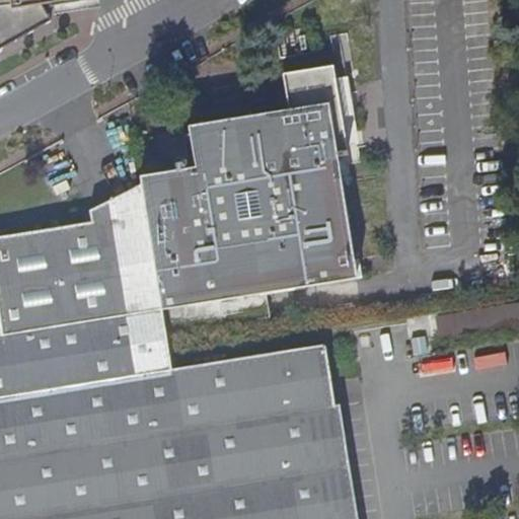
[(0,0),(0,38),(38,13),(7,19),(3,0),(0,0)]
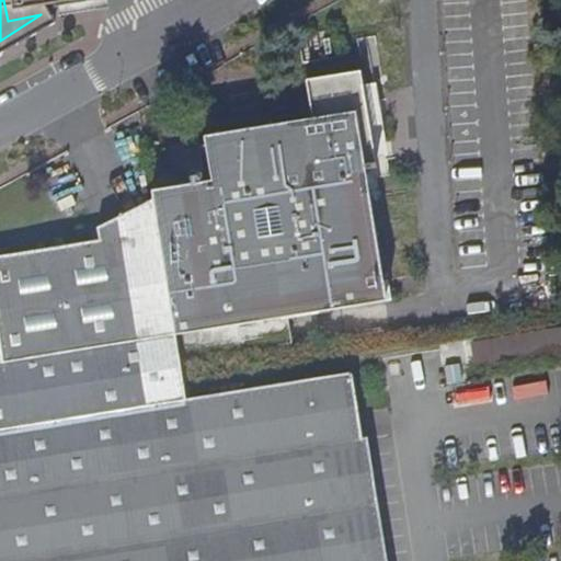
[(3,0),(8,21),(41,14),(93,7),(92,0),(3,0)]
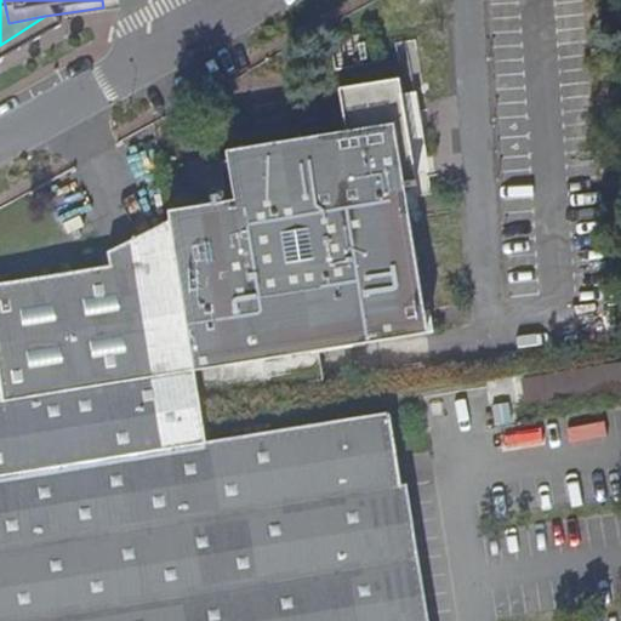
[(45,16),(0,45),(0,74),(3,79),(57,49),(45,16)]
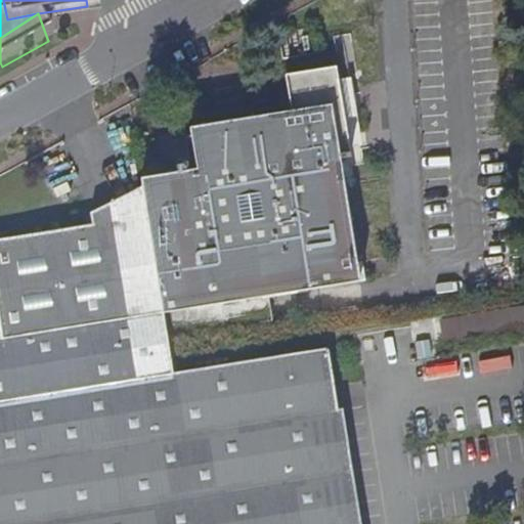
[(349,35),(337,35),(337,60),(349,60),(349,35)]
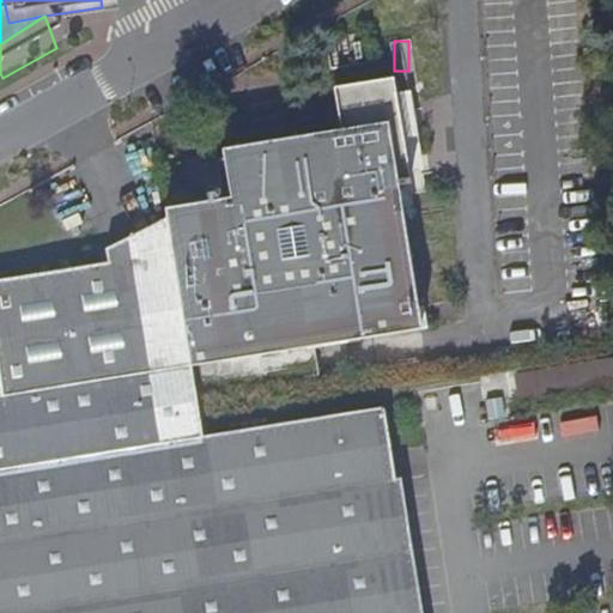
[(230,194),(167,204),(168,216),(174,249),(193,362),(419,326),(398,177),(408,176),(398,110),(395,92),(394,82),(337,89),(343,135),(225,153),(230,194)]
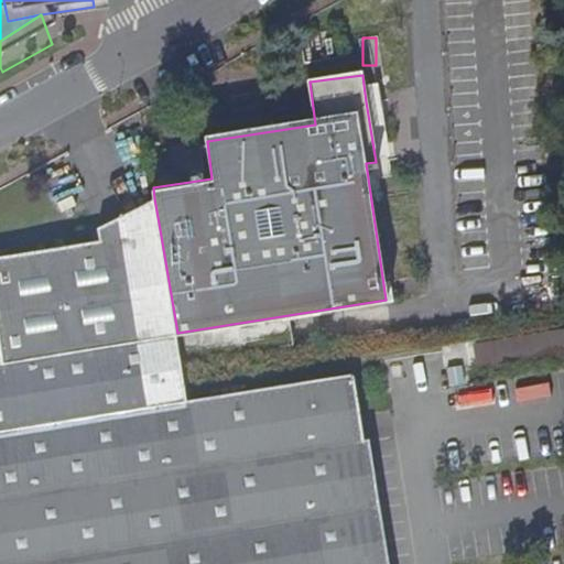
[(371,84),(364,85),(366,101),(373,99),(371,84)]
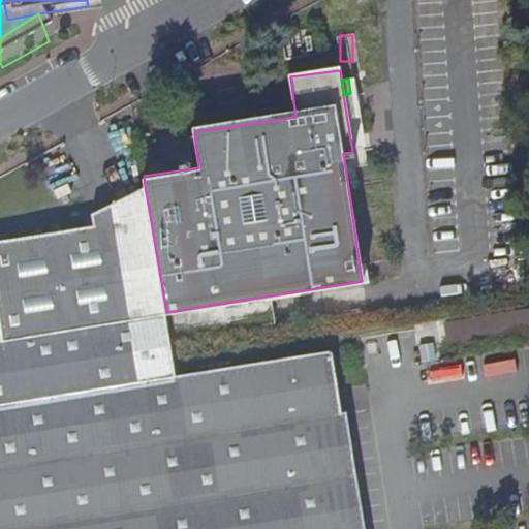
[(150,215),(145,186),(90,213),(92,225),(150,215)]
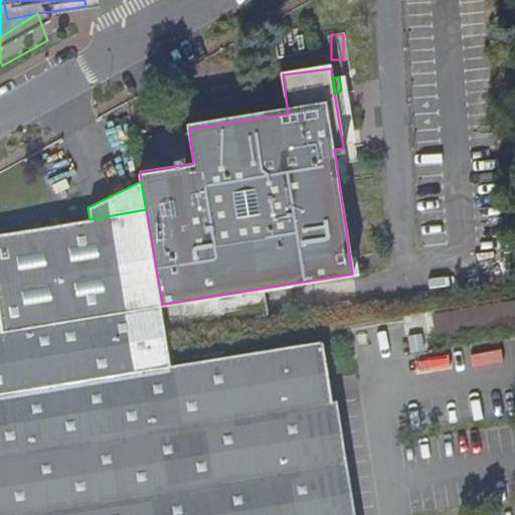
[(0,362),(167,336),(162,304),(146,209),(90,219),(0,233),(0,362)]
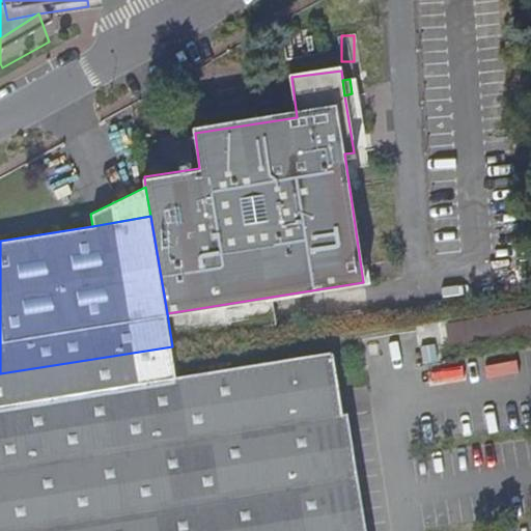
[(530,309),(446,323),(450,351),(530,337),(530,309)]
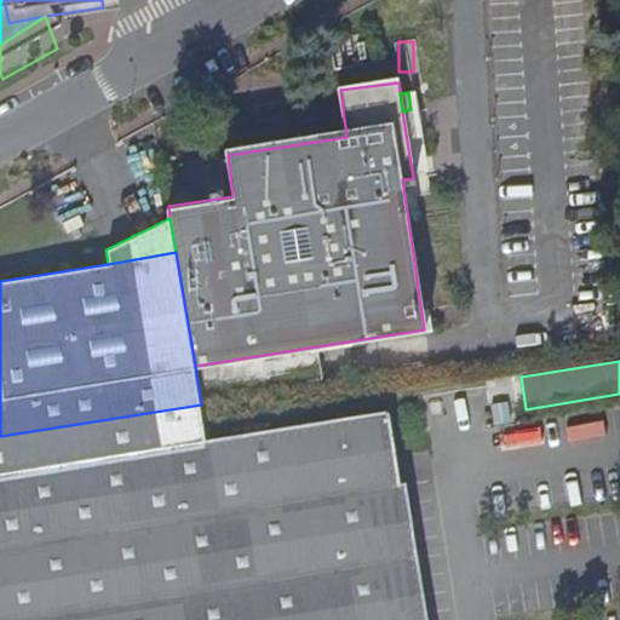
[(207,441),(201,405),(0,436),(0,619),(428,619),(402,455),(395,411),(207,441)]
